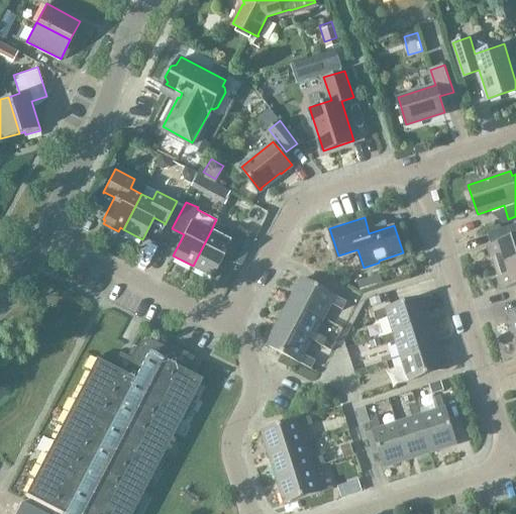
[(496,266),(515,259),(515,221),(509,224),(513,237),(487,245),(491,257),(493,257),(496,266)]
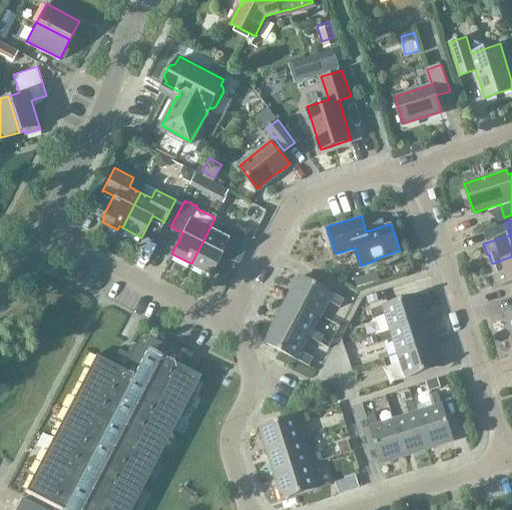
[(209,228),(191,264),(210,274),(222,251),(232,258),(231,259),(232,259),(247,229),(236,223),(233,229),(225,225),(220,233),(209,228)]
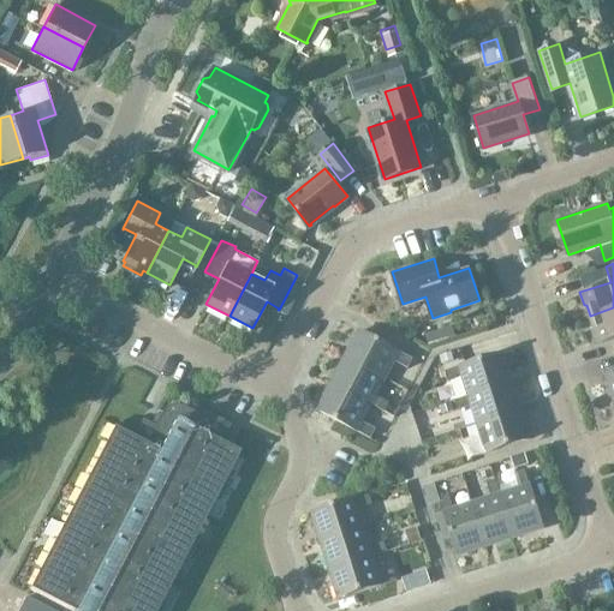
[(613,307),(590,316),(594,327),(591,328),(596,342),(613,335),(613,307)]
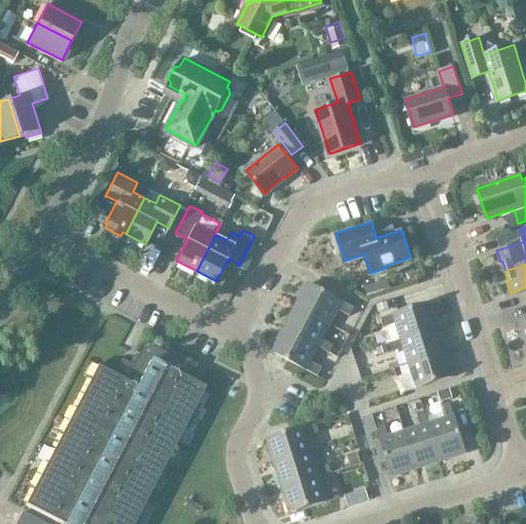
[(295,305),(330,322),(338,308),(350,314),(354,306),(308,281),(295,305)]
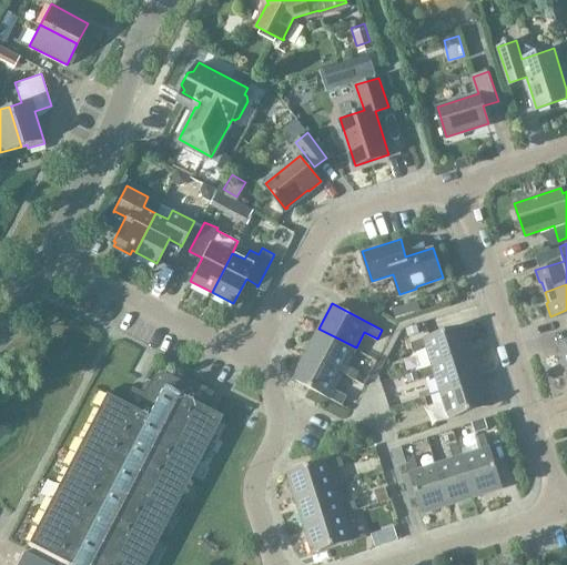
[(433,364),(473,351),(465,324),(411,341),(414,351),(427,346),(433,364)]
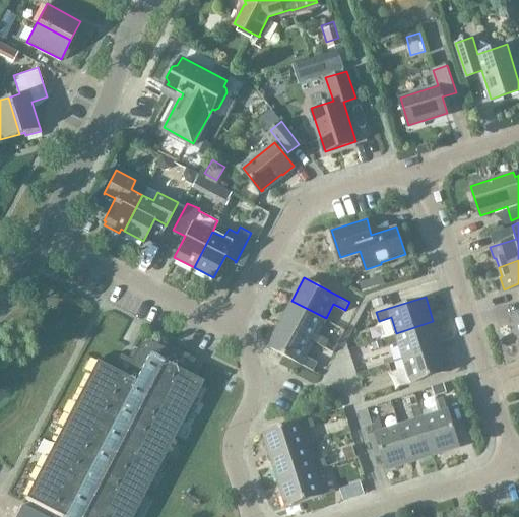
[(318,333),(326,318),(292,301),(280,322),(314,340),(325,346),(329,339),(318,333)]
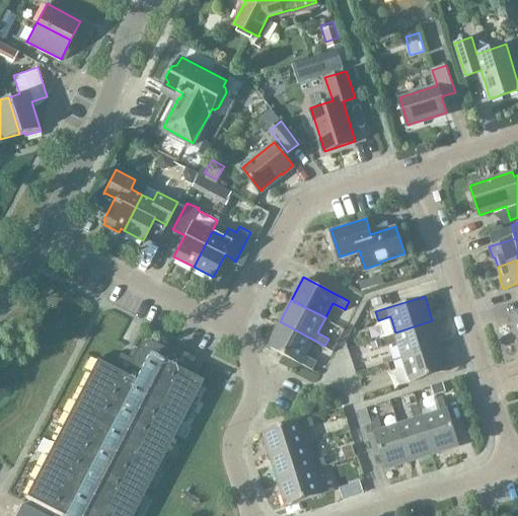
[(432,320),(395,333),(383,336),(385,344),(397,340),(402,356),(440,345),(432,320)]
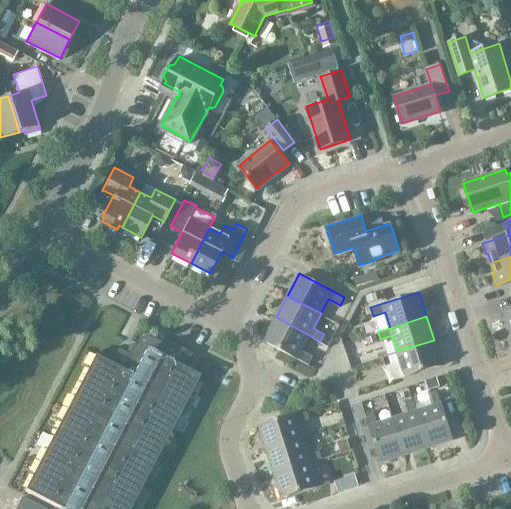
[(302,350),(309,335),(276,317),(264,340),(309,363),(313,355),(302,350)]
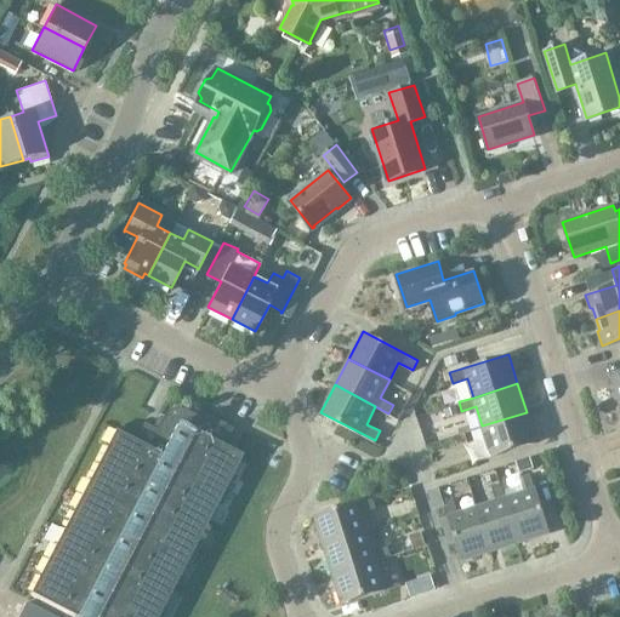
[(155,616),(242,455),(223,445),(233,427),(205,411),(204,416),(185,407),(178,406),(172,407),(168,410),(164,413),(157,428),(143,421),(135,439),(115,428),(30,593),(75,616),(74,616),(45,616),(32,611),(28,610),(23,611),(18,616),(155,616)]
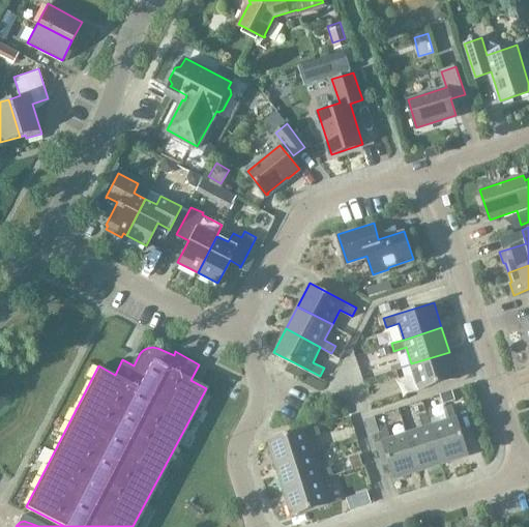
[(457,377),(449,352),(411,363),(416,380),(404,384),(407,392),(457,377)]
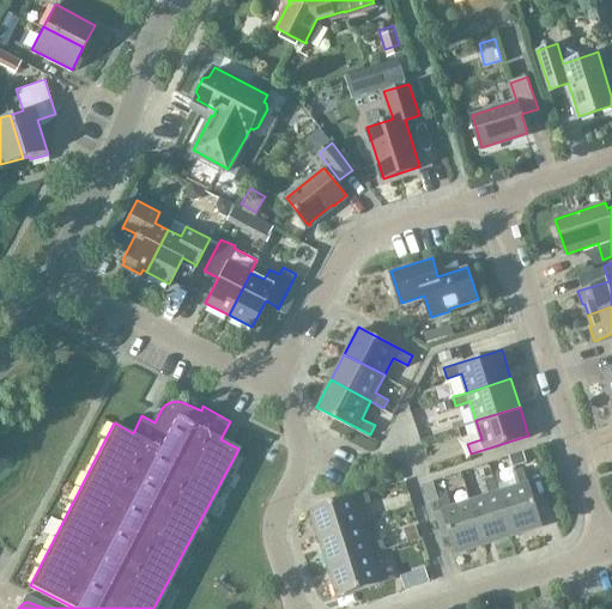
[(464,424),(426,428),(429,451),(466,448),(464,424)]
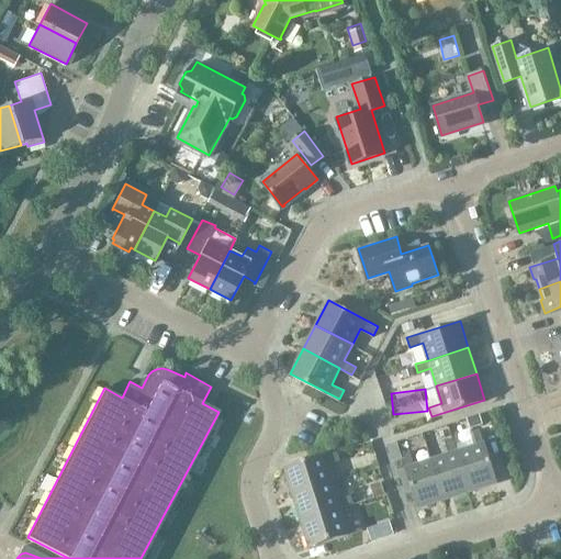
[(458,449),(470,490),(496,481),(480,428),(470,431),(474,444),(458,449)]
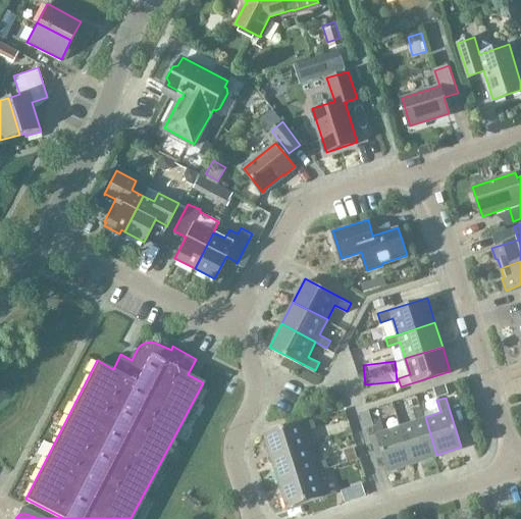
[(436,455),(425,417),(421,405),(413,408),(417,420),(401,425),(413,462),(436,455)]
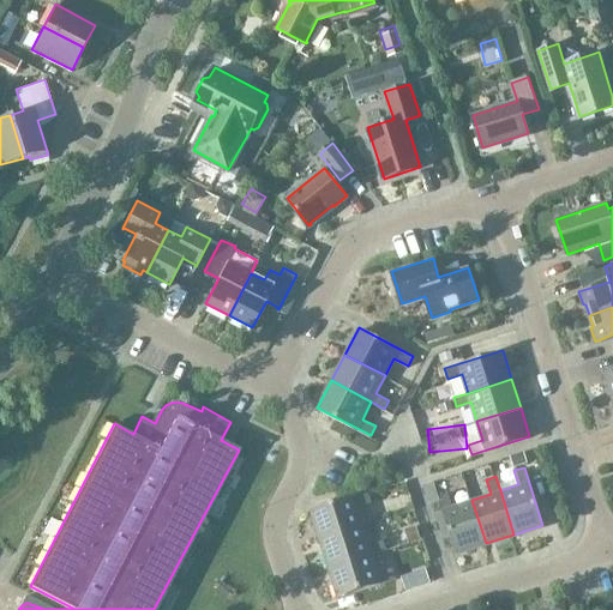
[(320,538),(364,525),(358,506),(372,501),(370,491),(311,509),(320,538)]
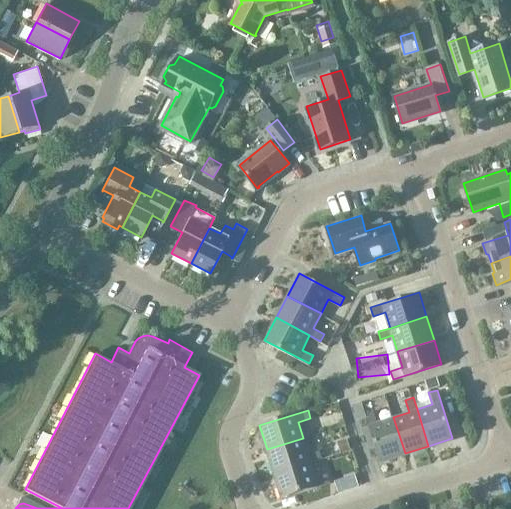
[(381,461),(405,453),(393,417),(378,422),(374,410),(365,412),(381,461)]
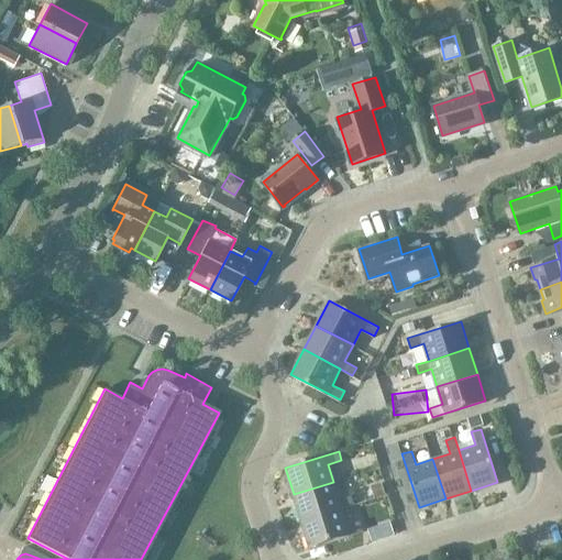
[(301,519),(341,507),(354,503),(352,494),(339,498),(333,482),(294,494),(301,519)]
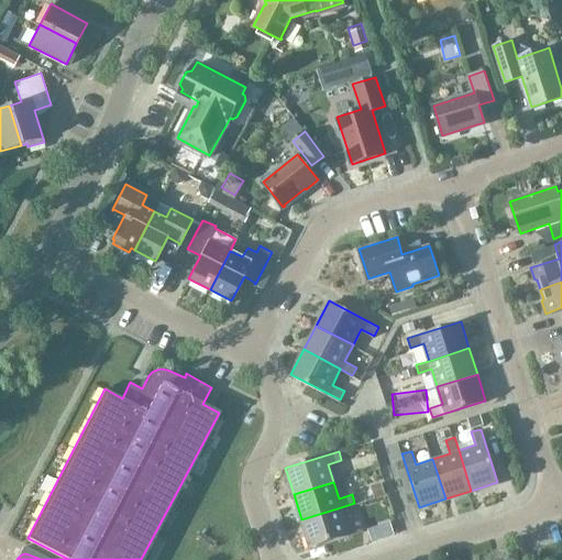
[(346,525),(341,507),(301,519),(310,546),(363,529),(360,520),(346,525)]
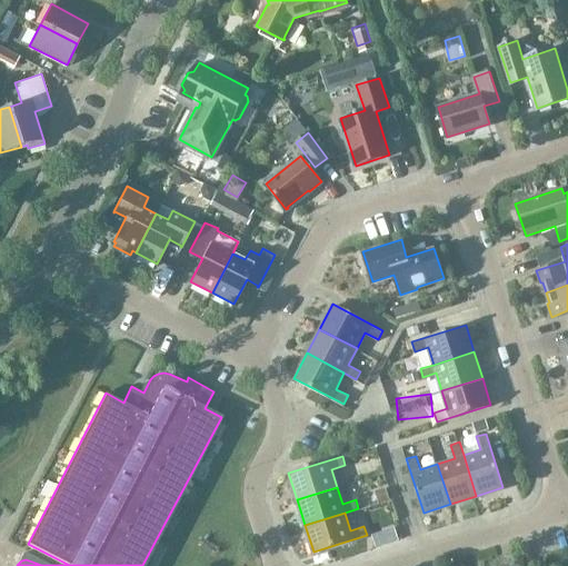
[(395,526),(388,528),(391,539),(398,537),(395,526)]
